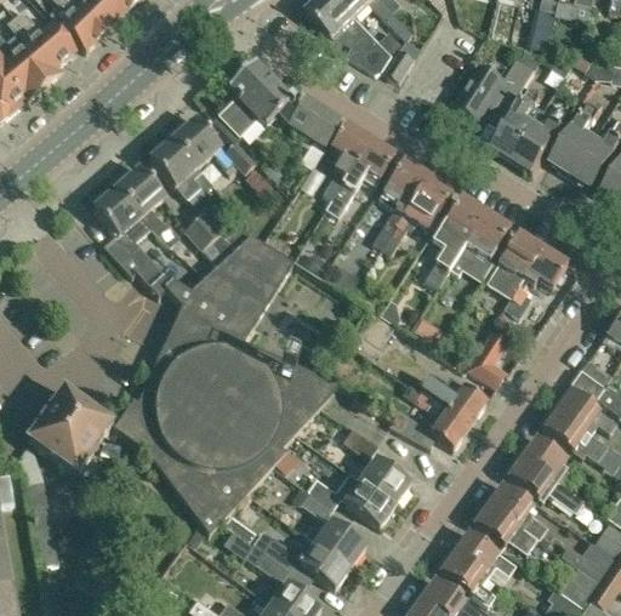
[(50,16),(84,52),(101,35),(66,0),(53,0),(60,6),(50,16)]
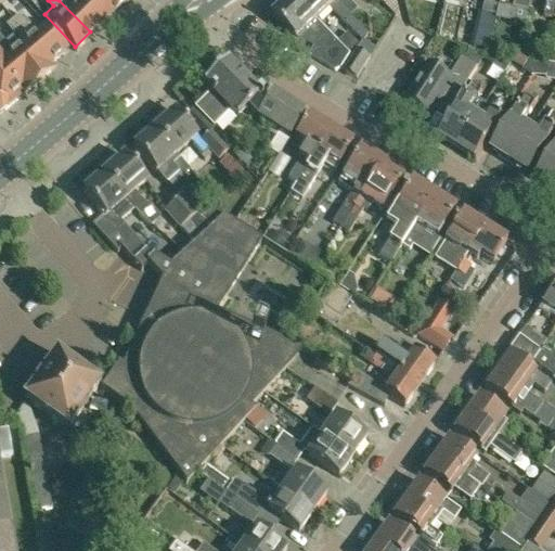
[(59,0),(90,31),(104,17),(88,0),(75,0),(74,1),(73,0),(59,0)]
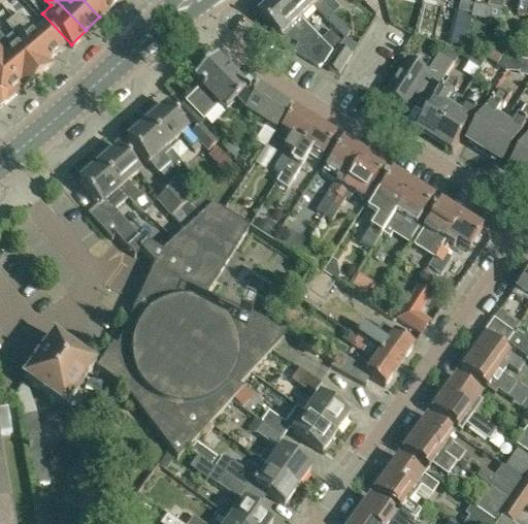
[(84,0),(99,17),(113,2),(111,0),(84,0)]
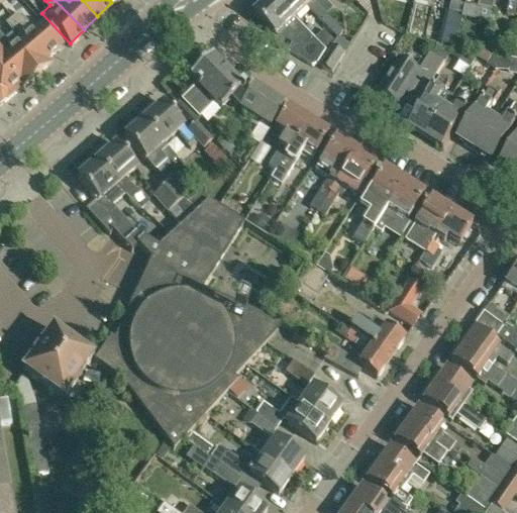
[(311,31),(294,14),(280,0),(265,0),(254,10),(276,32),(277,31),(289,37),(285,43),(313,62),(317,61),(326,46),(311,31)]
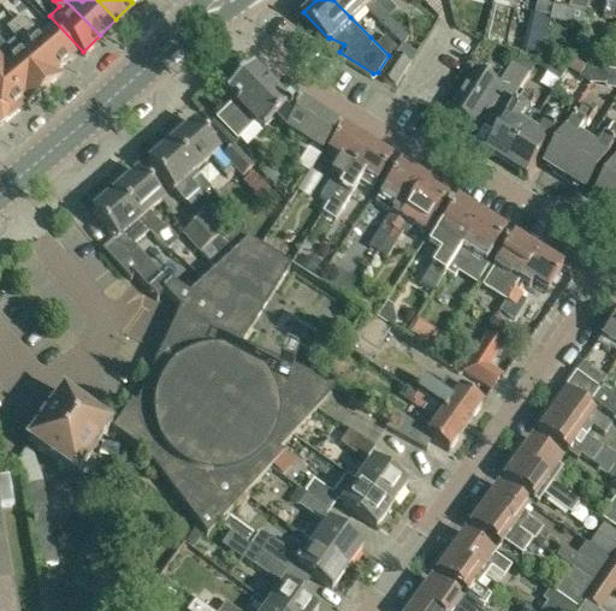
[(333,0),(350,17),(368,0),(373,5),(371,9),(381,21),(402,43),(409,33),(401,25),(389,12),(375,0),(333,0)]
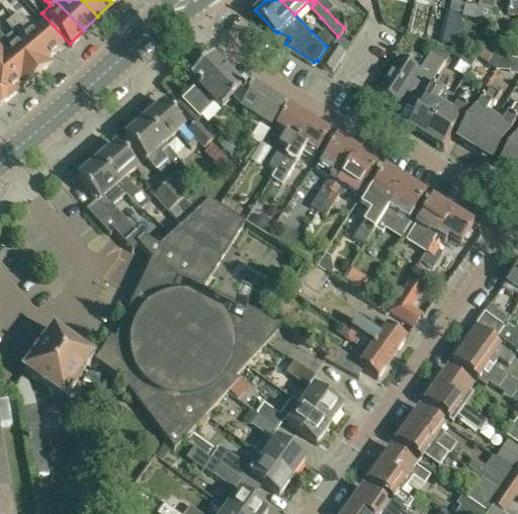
[(316,0),(327,10),(337,21),(344,15),(334,4),(330,0),(316,0)]
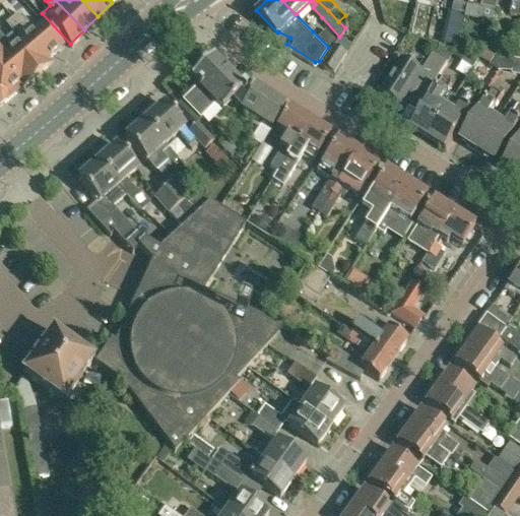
[(466,12),(468,4),(469,0),(453,0),(452,9),(466,12)]
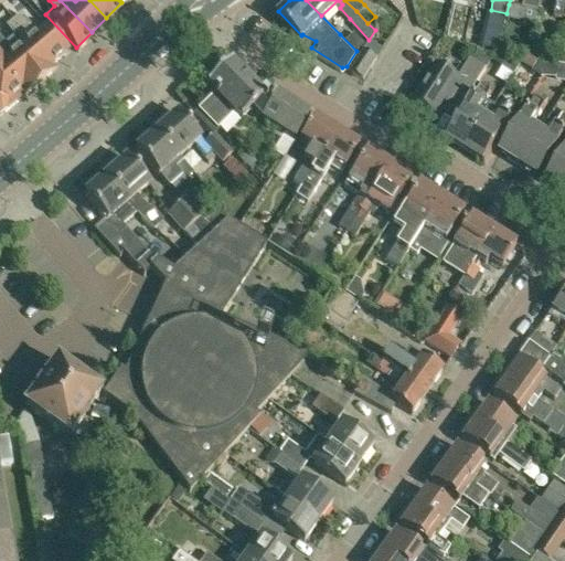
[(539,9),(540,0),(510,0),(509,4),(523,7),(524,6),(539,9)]
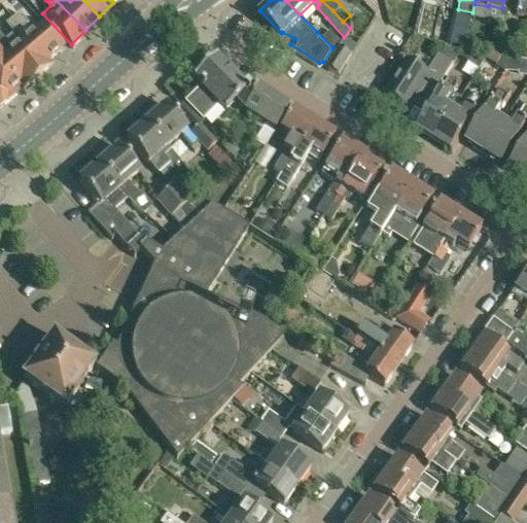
[(526,14),(526,0),(518,0),(520,1),(517,13),(526,14)]
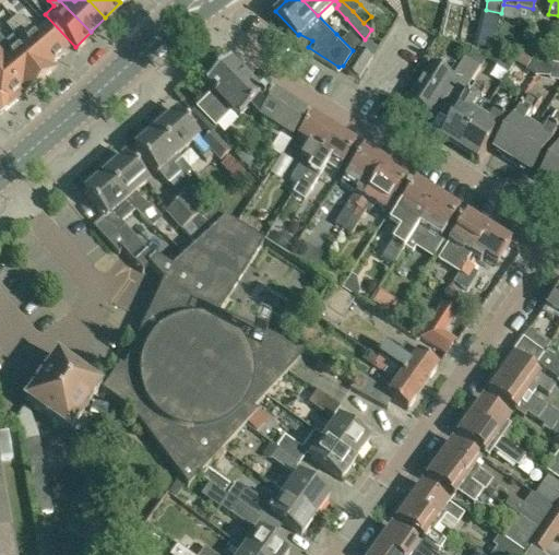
[(15,20),(50,61),(66,48),(44,22),(36,30),(21,13),(15,20)]
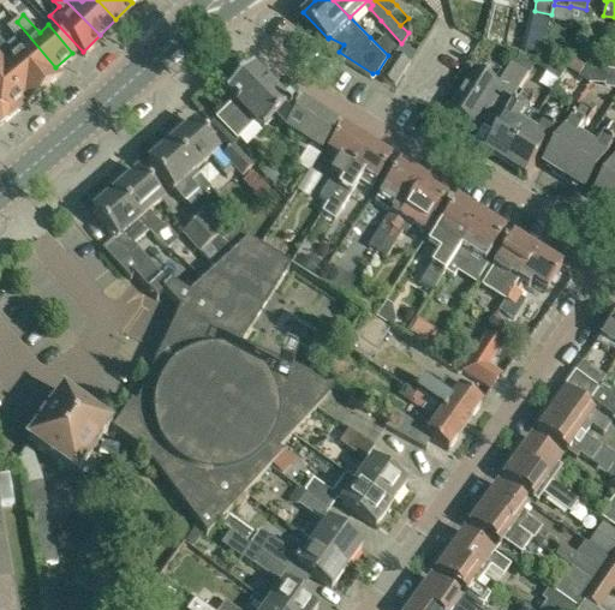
[(60,72),(55,67),(17,22),(10,28),(16,35),(6,43),(15,53),(42,87),(60,72)]
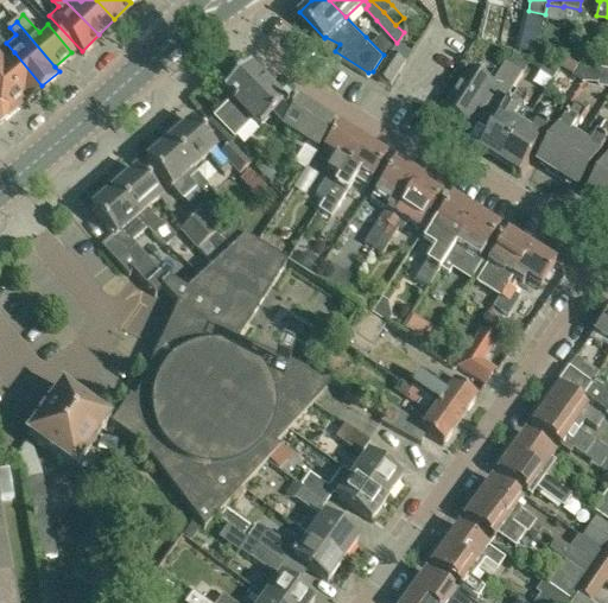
[(0,119),(42,86),(14,52),(6,43),(0,36),(0,119)]
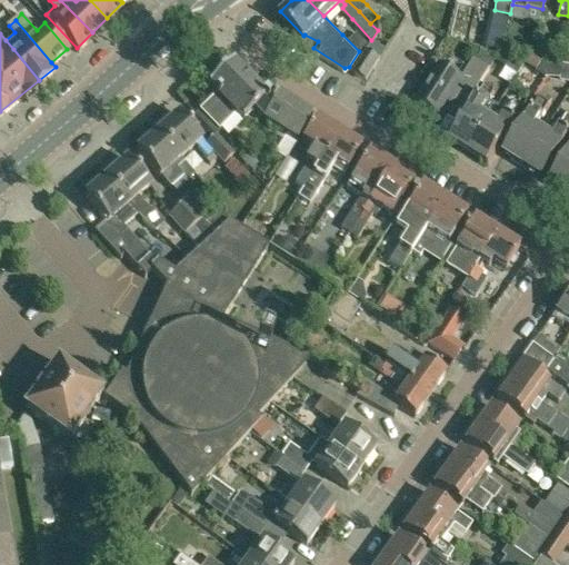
[(537,40),(533,52),(543,55),(547,42),(537,40)]
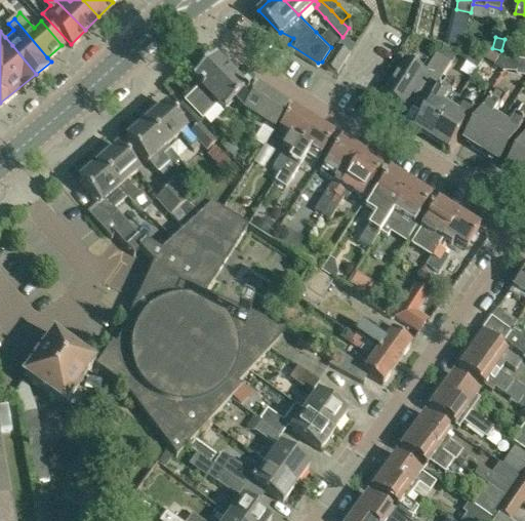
[(338,43),(325,64),(336,71),(350,50),(338,43)]
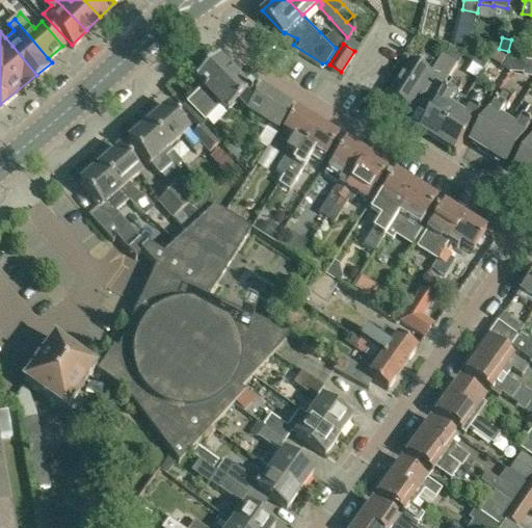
[(489,55),(471,44),(463,54),(482,67),(489,55)]
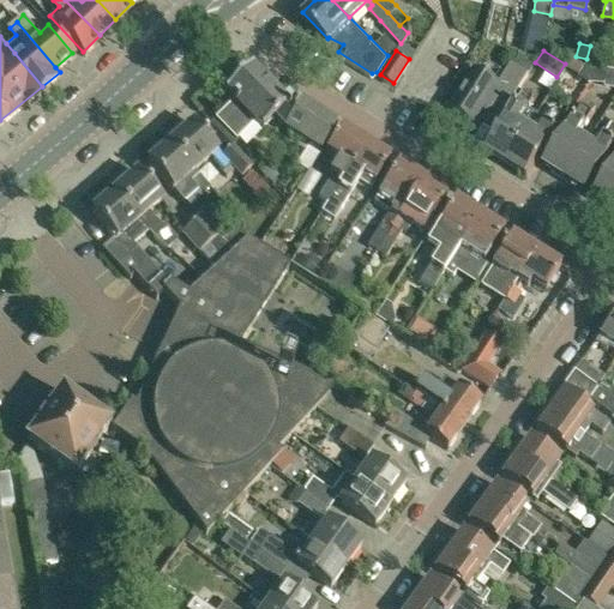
[(591,80),(602,64),(585,61),(584,64),(571,56),(566,65),(577,73),(588,80),(591,80)]
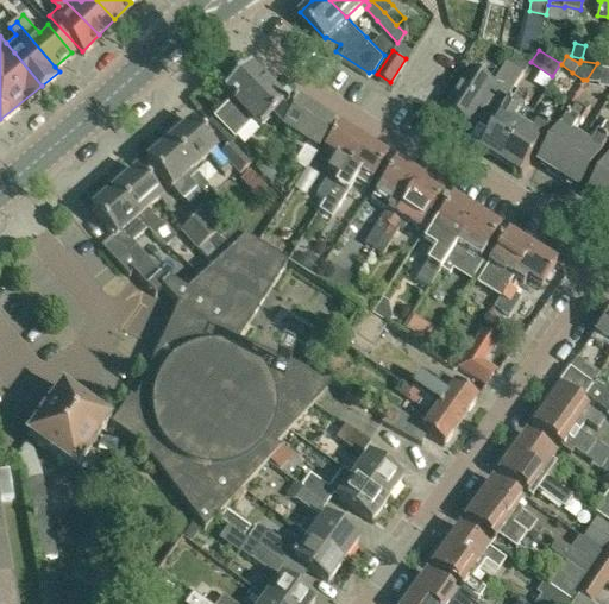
[(494,80),(471,65),(447,104),(473,120),(478,112),(483,111),(493,118),(490,121),(491,121),(522,70),(507,60),(494,80)]
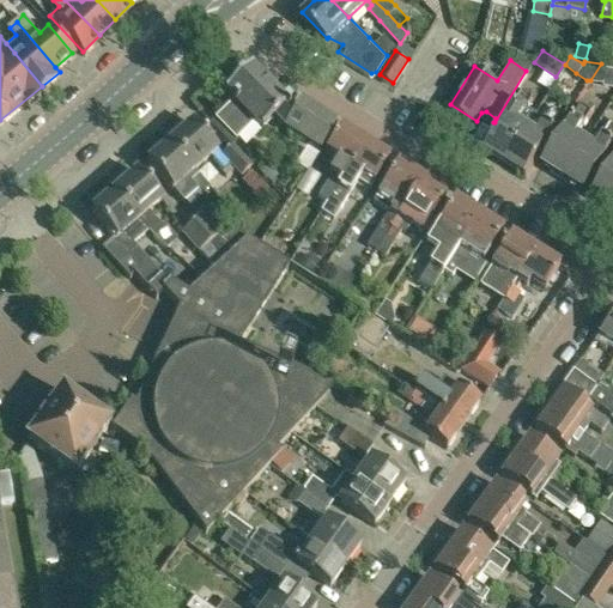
[(214,114),(235,135),(255,117),(261,123),(273,113),(283,122),(309,138),(320,145),(337,119),(301,96),(295,104),(292,103),(287,99),(283,95),(265,76),(258,68),(252,62),(225,86),(234,96),(214,114)]
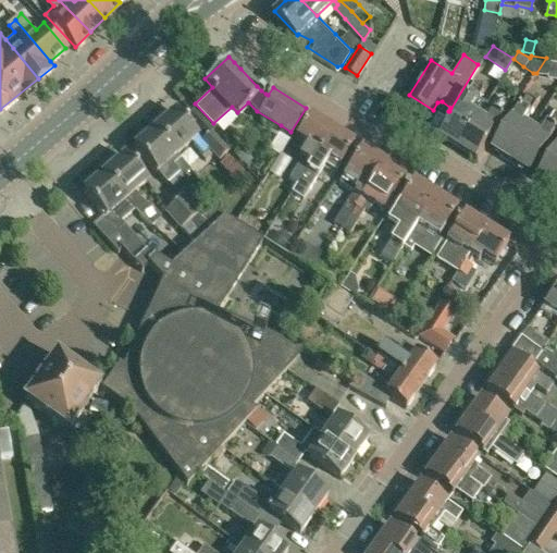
[(556,59),(546,58),(536,73),(547,74),(547,76),(556,77),(556,59)]
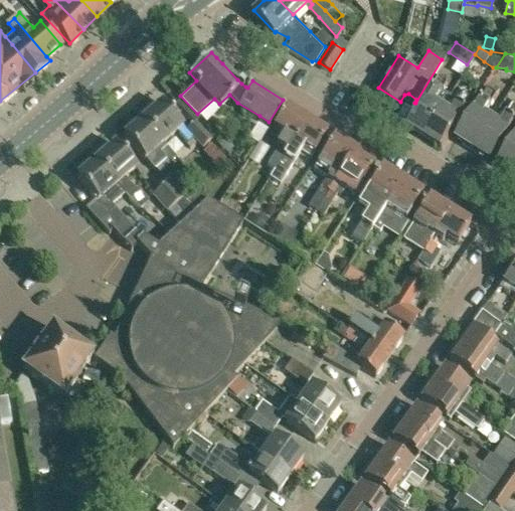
[(408,122),(426,134),(444,106),(436,101),(449,80),(439,74),(408,122)]
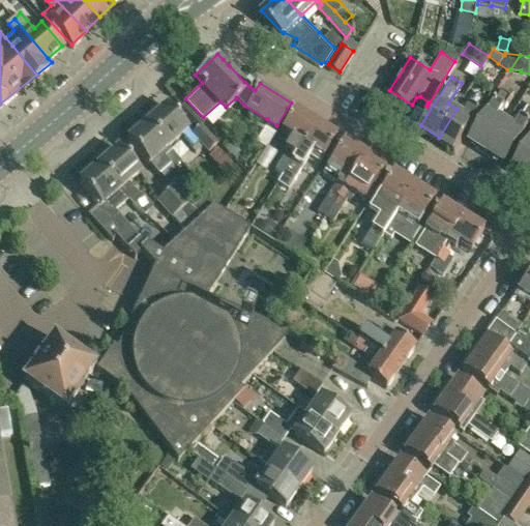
[(487,153),(506,121),(499,117),(514,92),(510,89),(507,92),(502,89),(471,140),(478,144),(476,147),(487,153)]
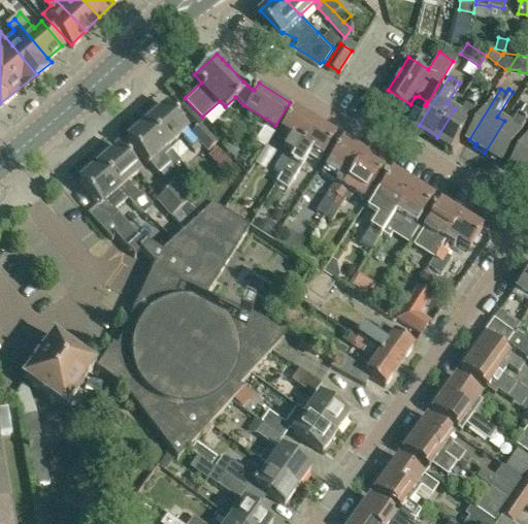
[(437,137),(454,148),(485,98),(476,93),(469,103),(462,98),(455,108),(437,137)]
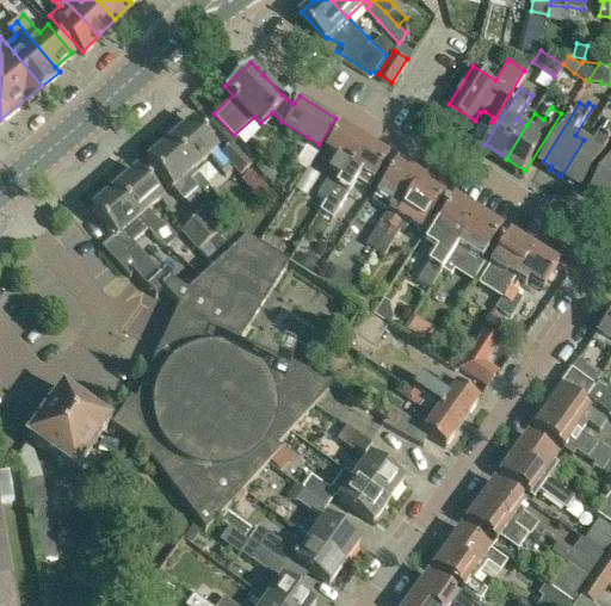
[(192,117),(170,137),(193,165),(210,152),(213,154),(211,155),(224,172),(233,162),(240,171),(251,160),(232,140),(221,149),(192,117)]
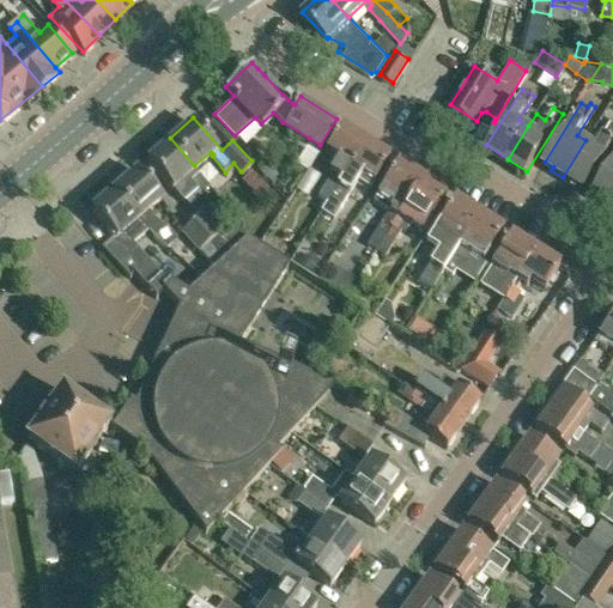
[(612,119),(596,146),(586,140),(563,177),(574,184),(576,182),(584,187),(612,140),(612,119)]
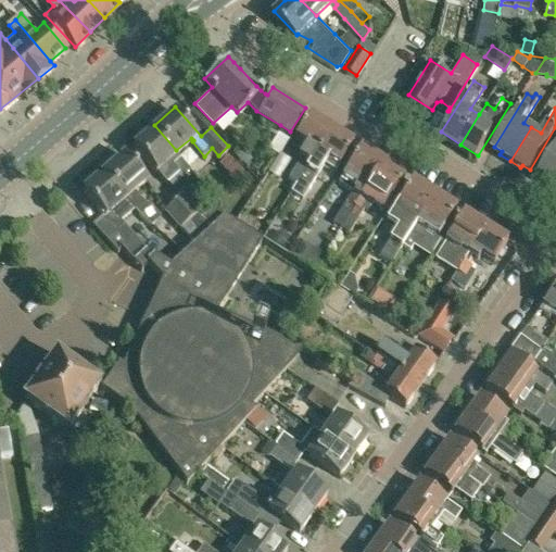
[(302,154),(295,165),(288,176),(295,182),(332,125),(310,111),(297,133),(307,139),(299,153),(302,154)]
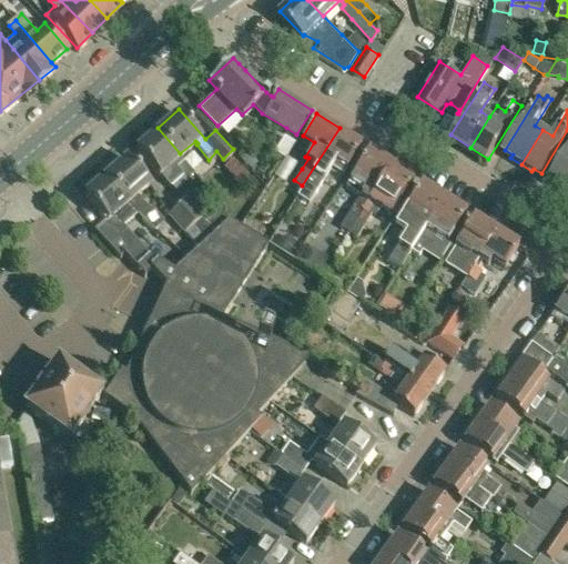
[(194,170),(180,153),(158,128),(137,145),(159,172),(170,184),(184,172),(188,177),(194,170)]
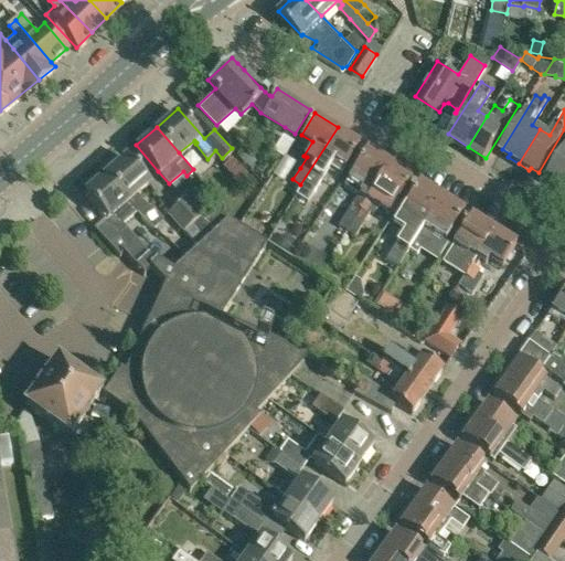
[(345,163),(360,141),(338,127),(300,184),(296,192),(305,199),(317,179),(328,162),(341,171),(345,163)]
